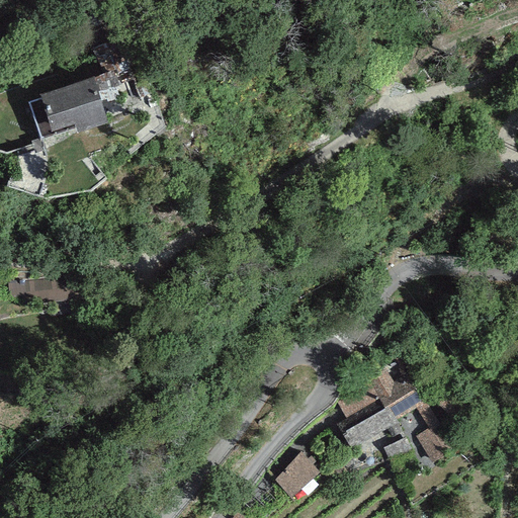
[(93,78),(39,95),(40,99),(29,103),(40,140),(75,128),(77,133),(107,123),(93,78)]
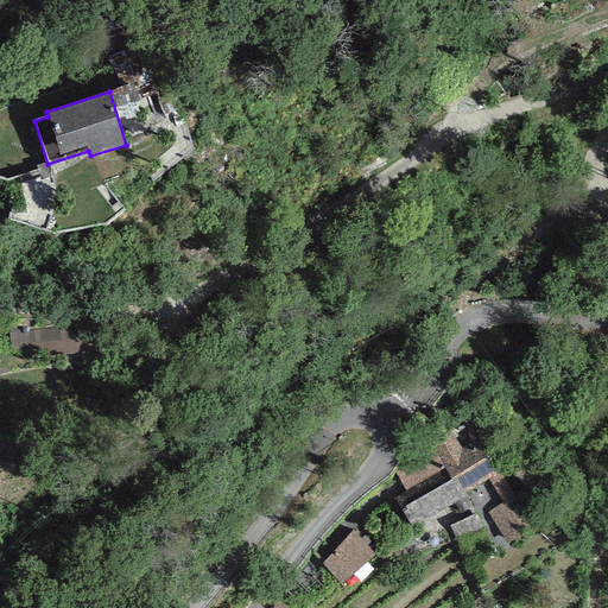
[(462,450),(451,431),(430,444),(434,449),(396,473),(407,492),(437,474),(443,485),(400,510),(411,529),(453,502),(460,513),(472,505),(464,494),(488,480),(504,504),(488,513),(507,543),(534,526),(481,438),(462,450)]
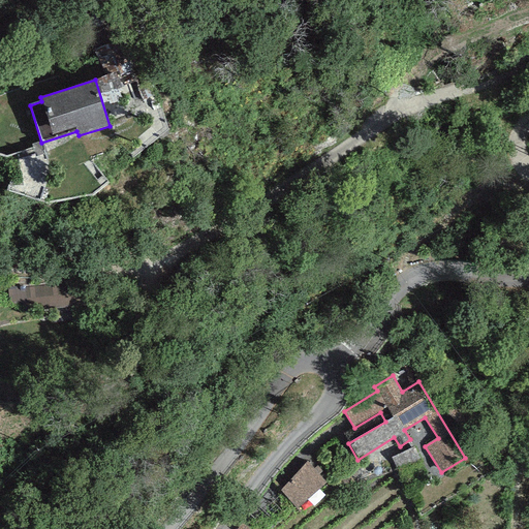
[(415,447),(392,458),(397,471),(421,461),(415,447)]
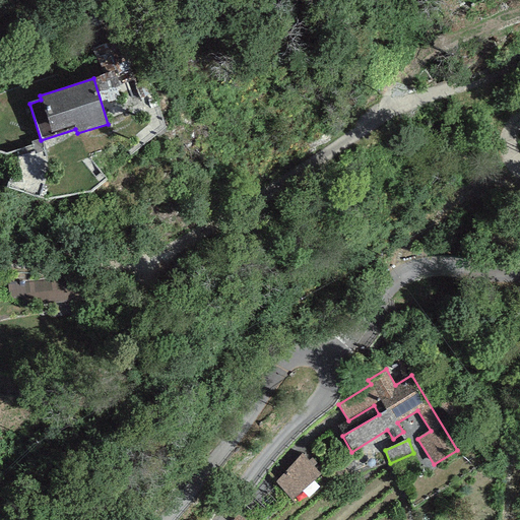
[(320,472),(303,454),(274,482),(291,501),(320,472)]
